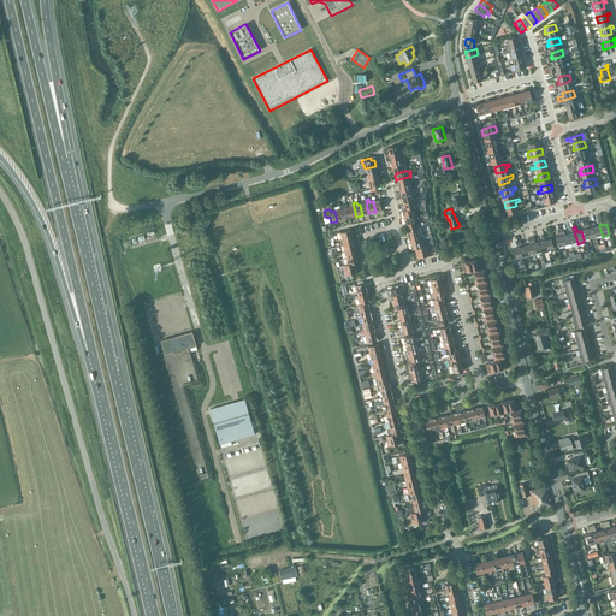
[(570,243),(568,235),(564,236),(563,230),(561,230),(564,246),(570,243)]
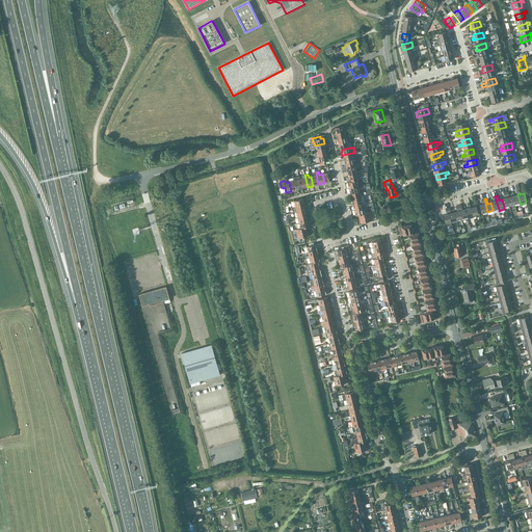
[(458,206),(462,220),(468,219),(466,209),(462,210),(461,205),(458,206)]
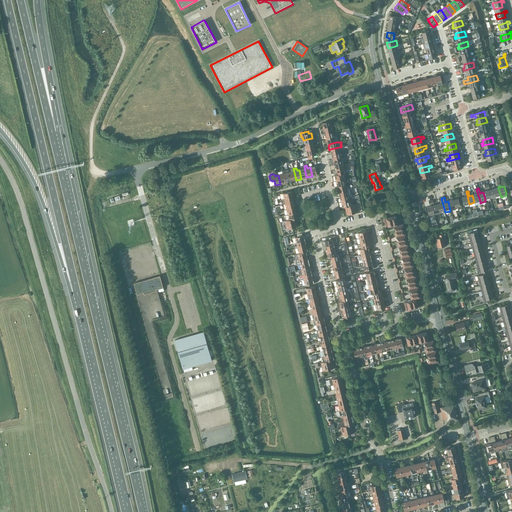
[(395,216),(391,217),(386,218),(386,220),(386,221),(387,223),(387,225),(388,226),(393,225),(393,226),(394,226),(399,225),(397,217),(396,217),(395,216)]
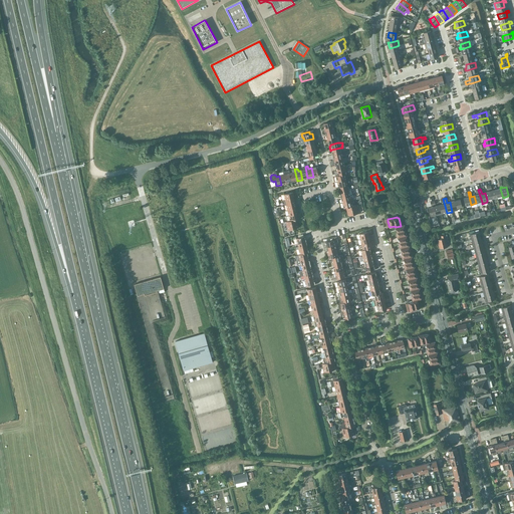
[(396,227),(398,232),(396,232),(398,238),(399,237),(407,235),(405,225),(401,226),(396,227)]
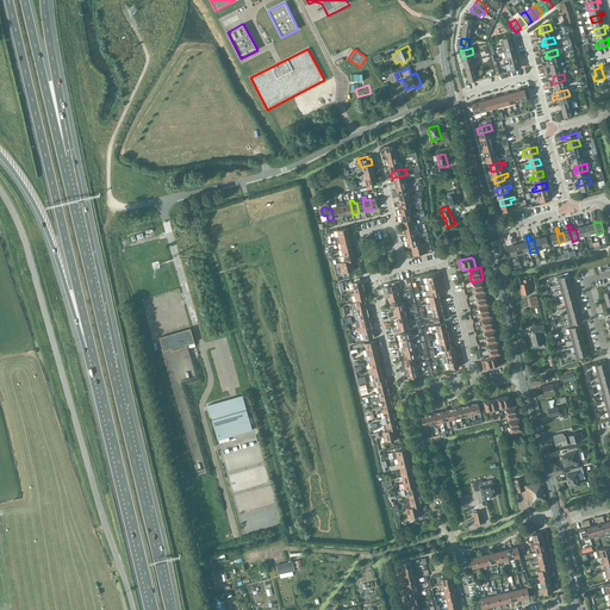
[(524,280),(524,284),(520,285),(522,296),(531,293),(530,287),(531,287),(533,286),(530,278),(524,280)]
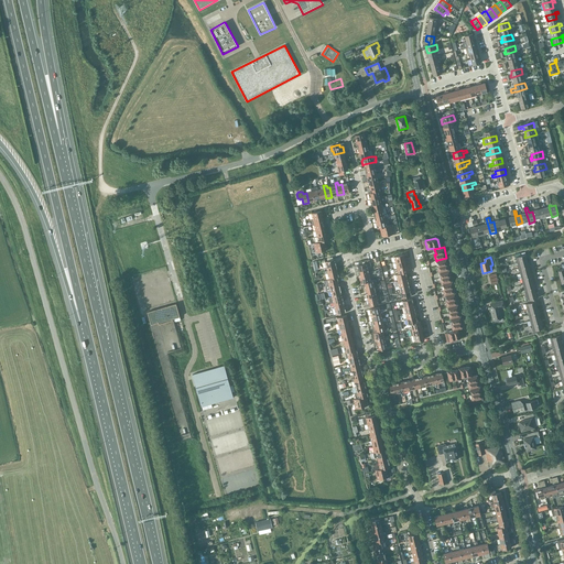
[(449,270),(447,263),(446,258),(437,260),(438,266),(437,267),(438,272),(441,272),(449,270)]
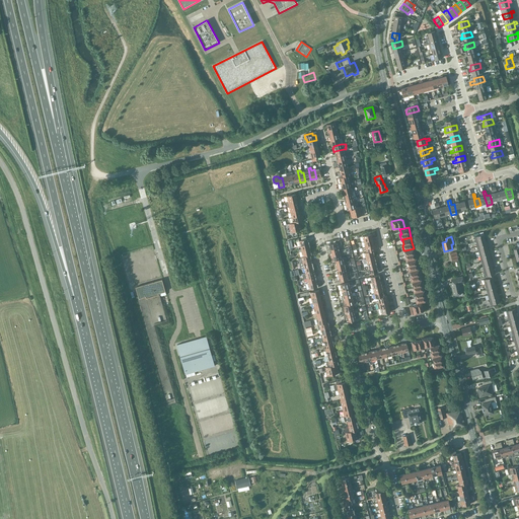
[(339,248),(338,244),(341,244),(340,238),(330,241),(331,244),(328,244),(329,250),(339,248)]
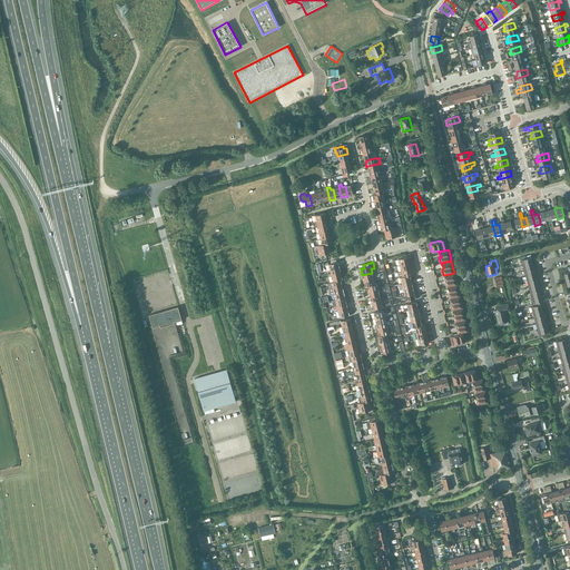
[(327,275),(328,277),(332,276),(341,274),(340,268),(330,271),(331,274),(327,275)]
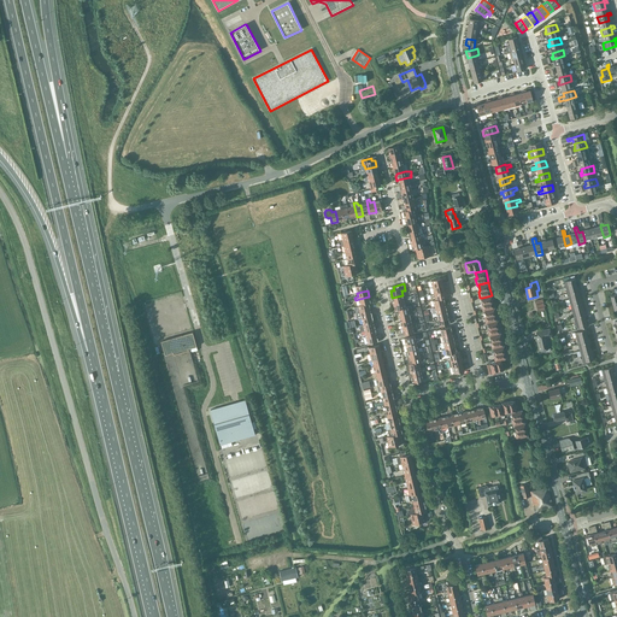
[(492,295),(482,298),(483,304),(481,304),(483,311),(485,310),(494,307),(492,295)]
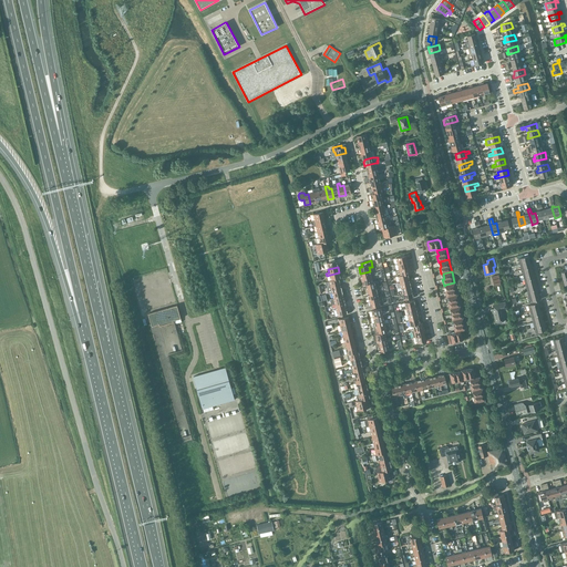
[(367,290),(379,287),(378,281),(373,282),(366,285),(367,290)]
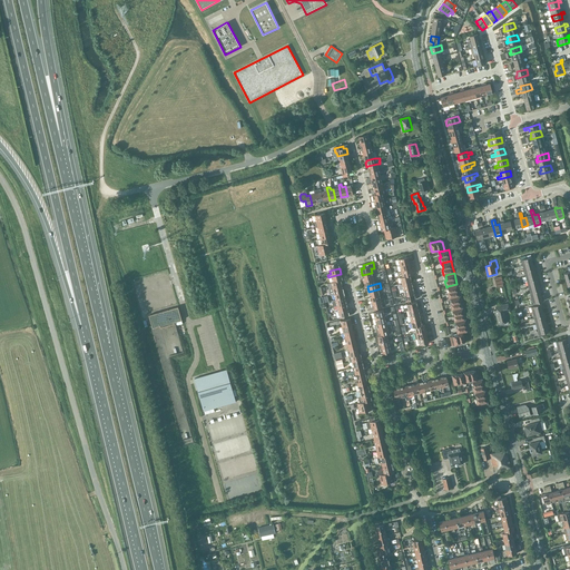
[(460,296),(459,290),(457,284),(448,286),(449,292),(448,293),(449,298),(451,298),(460,296)]
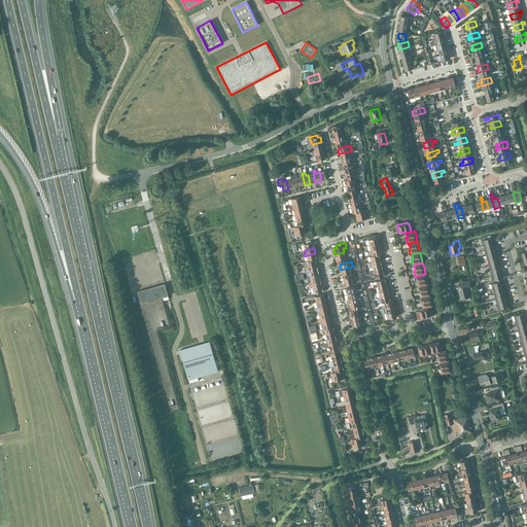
[(371,274),(374,273),(383,271),(385,271),(384,267),(382,267),(382,266),(373,268),(374,270),(371,271),(371,274)]
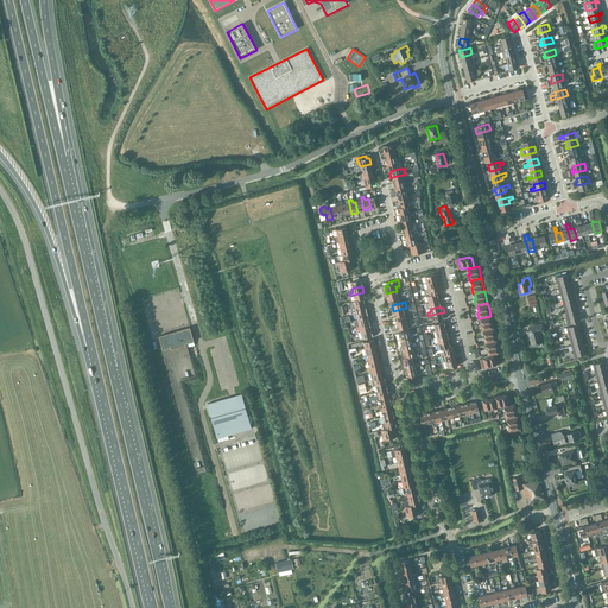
[(405,315),(404,312),(407,311),(406,308),(393,311),(394,317),(405,315)]
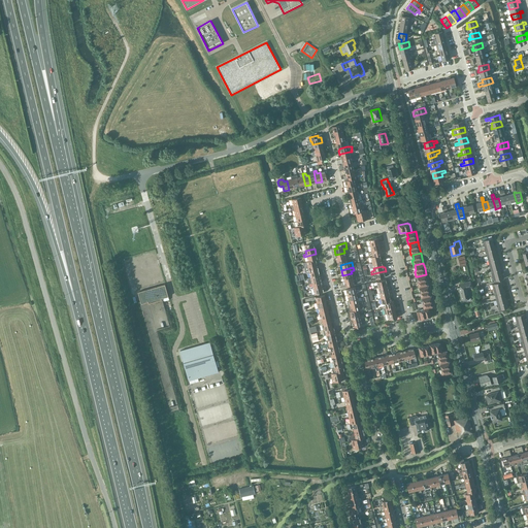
[(428,285),(427,279),(426,274),(418,276),(419,282),(418,282),(419,288),(420,288),(428,285)]
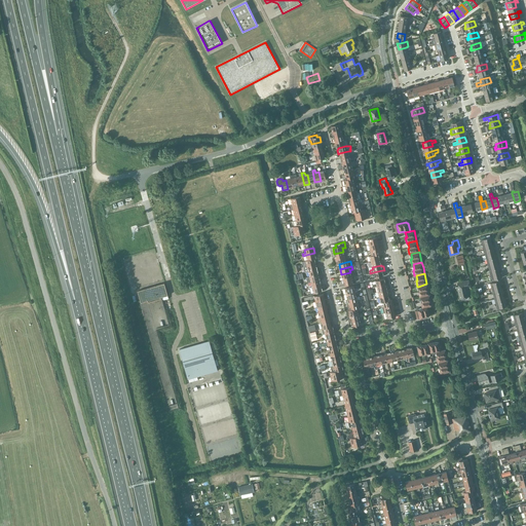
[(344,286),(346,285),(353,284),(352,280),(355,279),(354,277),(351,277),(343,279),(344,286)]
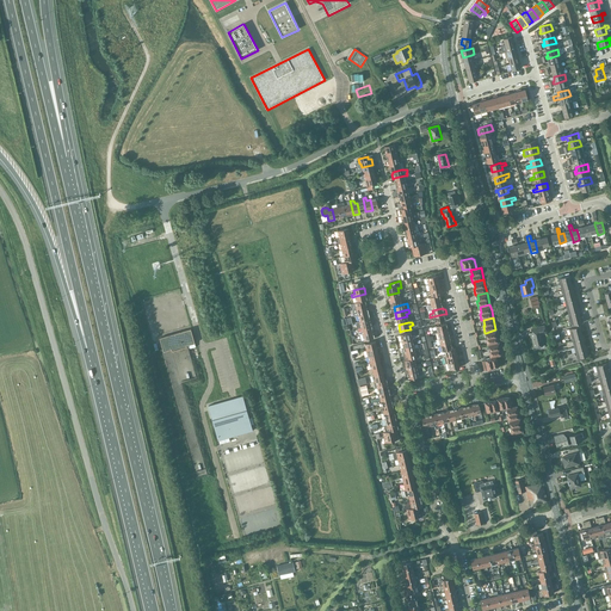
[(433,331),(433,334),(438,333),(448,331),(446,323),(436,327),(437,329),(433,331)]
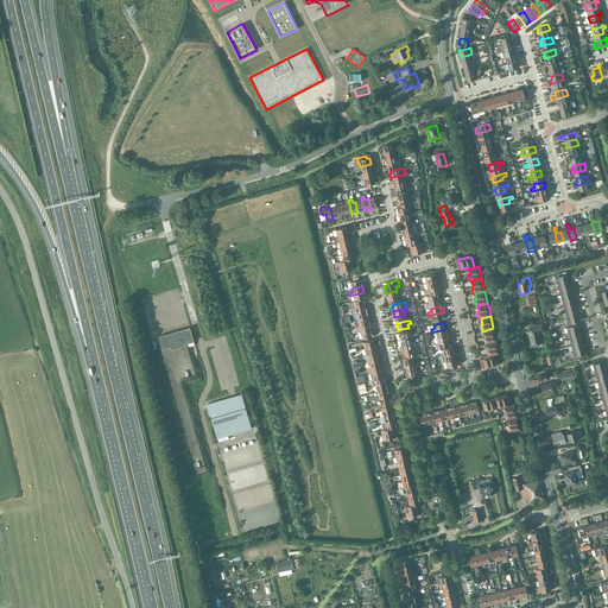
[(356,330),(358,334),(361,333),(372,330),(369,324),(359,327),(360,330),(356,330)]
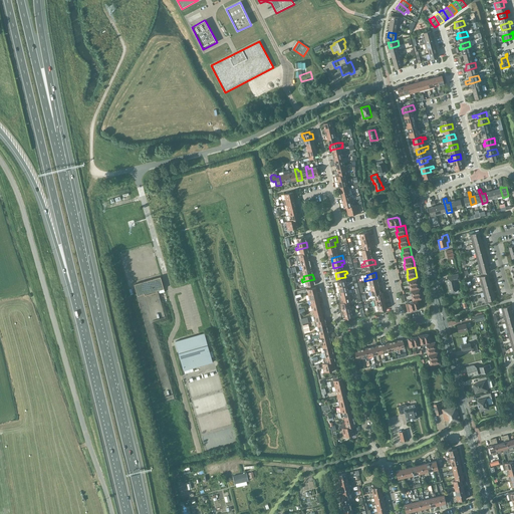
[(458,274),(450,276),(447,276),(448,280),(447,280),(450,292),(457,290),(455,281),(459,280),(458,274)]
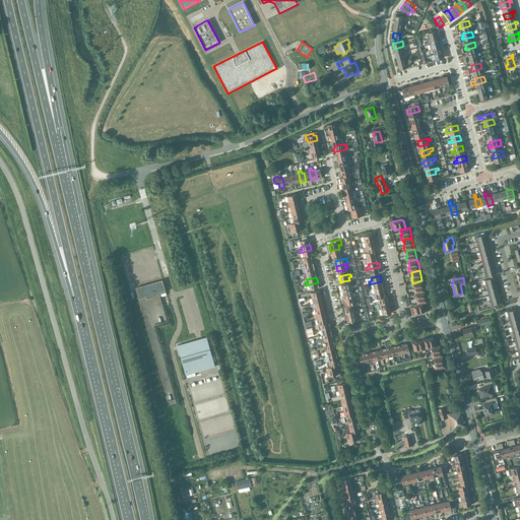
[(136,298),(166,399),(168,406),(177,404),(154,326),(168,323),(159,294),(166,293),(165,289),(163,280),(136,287),(138,298),(137,298),(136,298)]
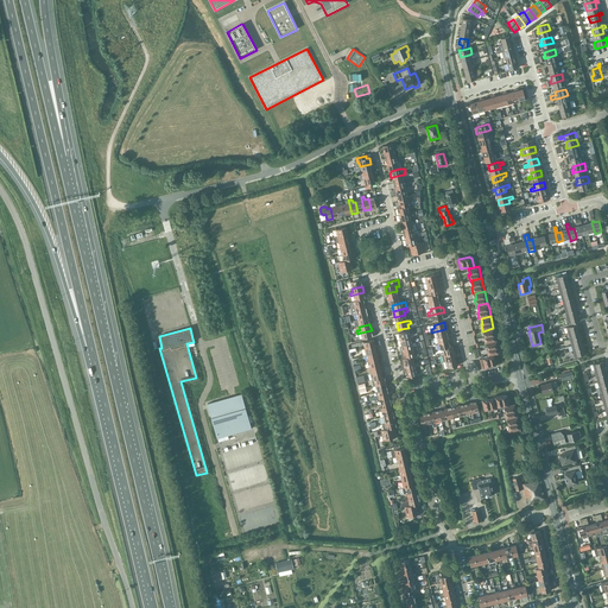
[(483,331),(485,336),(483,337),(485,343),(487,343),(496,341),(493,328),(483,331)]
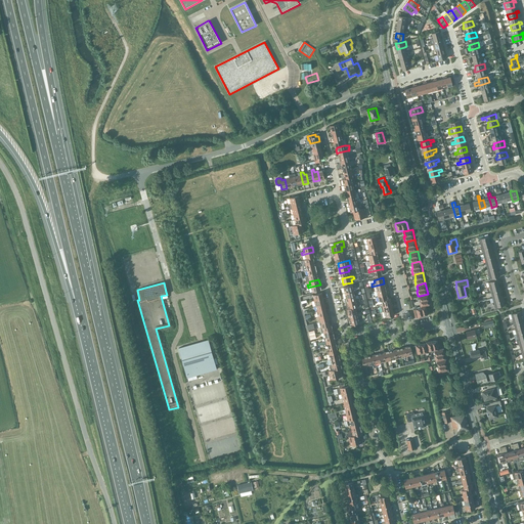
[(355,296),(354,293),(357,293),(357,290),(345,293),(346,298),(355,296)]
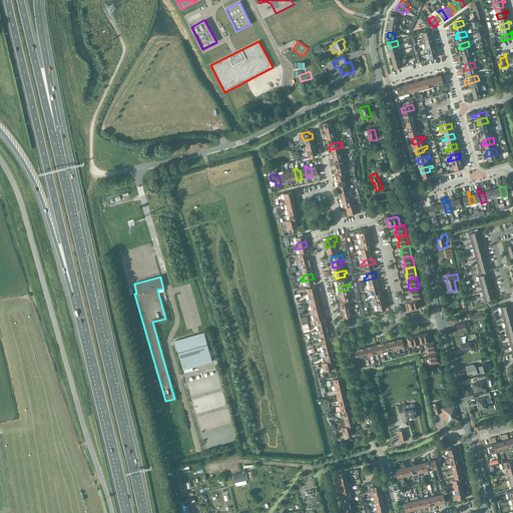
[(421,297),(420,293),(419,288),(411,290),(412,295),(411,295),(412,301),(418,299),(420,299),(420,298),(421,297)]
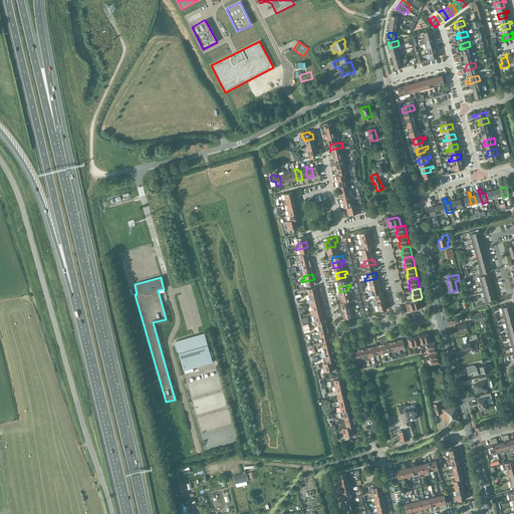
[(374,298),(371,299),(372,301),(373,301),(383,298),(382,293),(380,293),(373,295),(374,298)]
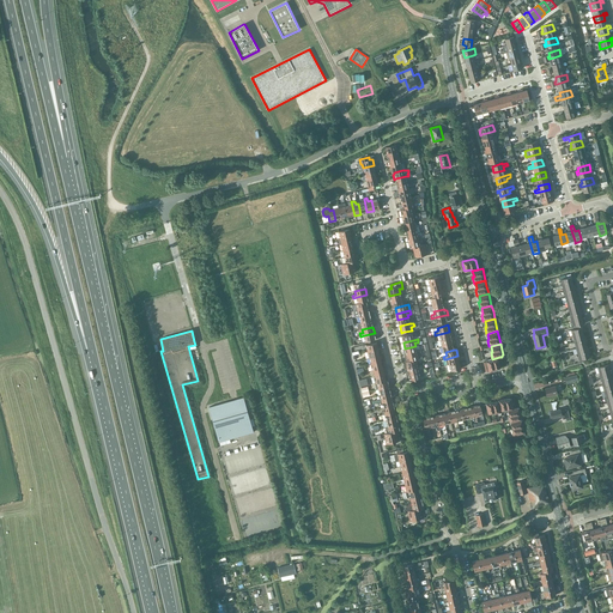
[(420,352),(405,356),(406,360),(407,359),(408,362),(417,359),(422,358),(420,352)]
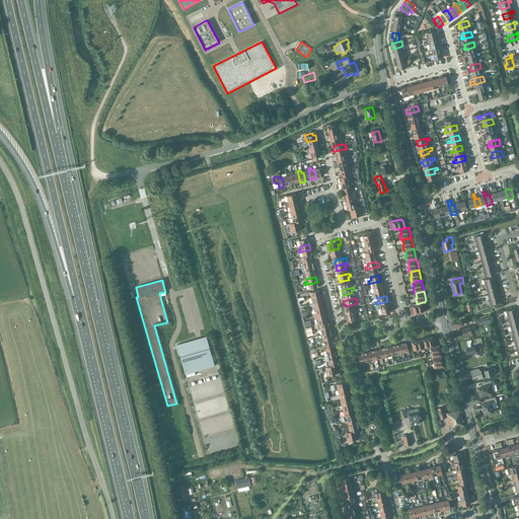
[(414,314),(419,313),(424,312),(423,311),(425,310),(423,302),(417,304),(417,305),(412,306),(412,308),(413,309),(413,311),(414,313),(414,314)]
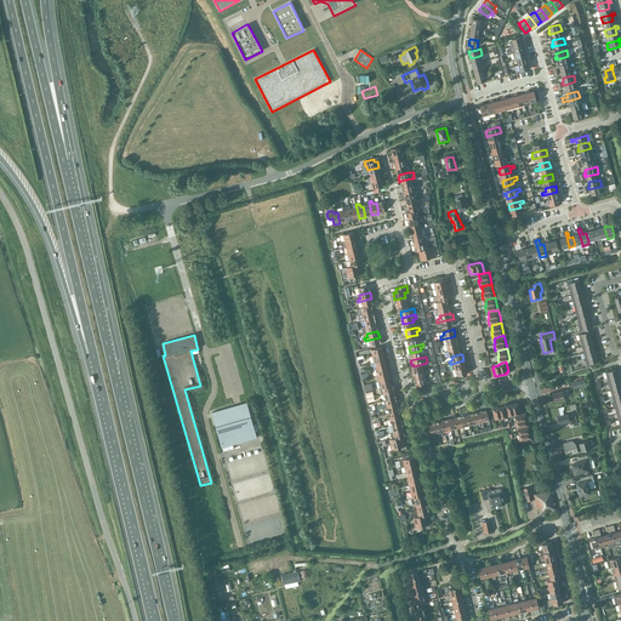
[(392,379),(389,379),(389,380),(379,382),(380,388),(381,388),(382,388),(391,386),(391,383),(392,383),(392,379)]
